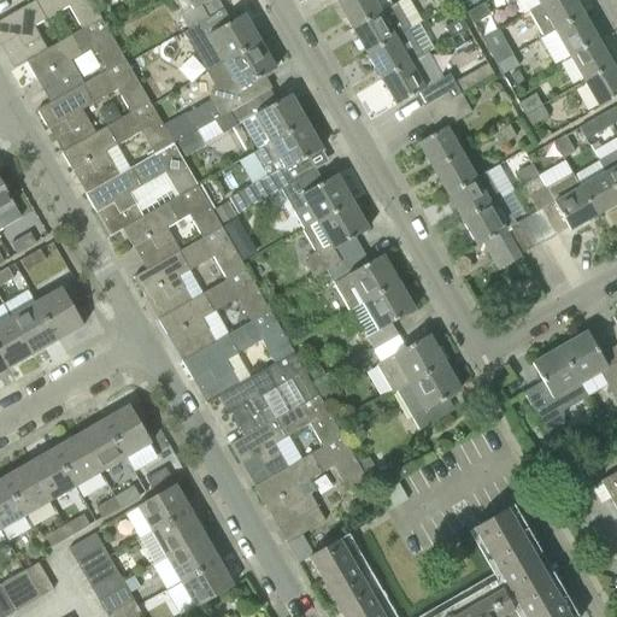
[(17,66),(46,50),(33,27),(69,6),(82,29),(101,18),(89,0),(35,0),(0,21),(0,45),(0,46),(4,43),(17,66)]
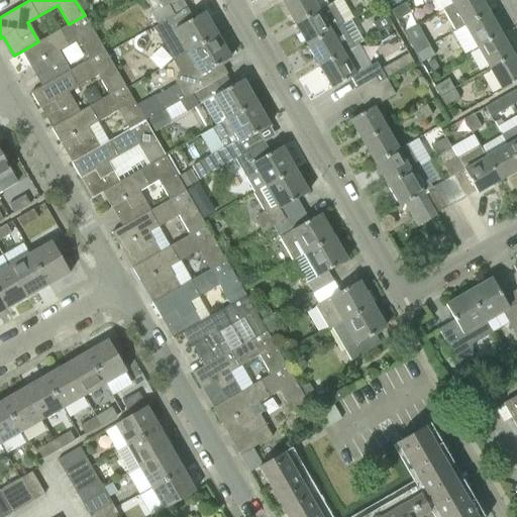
[(159,26),(188,9),(182,0),(157,0),(162,8),(151,14),(159,26)]
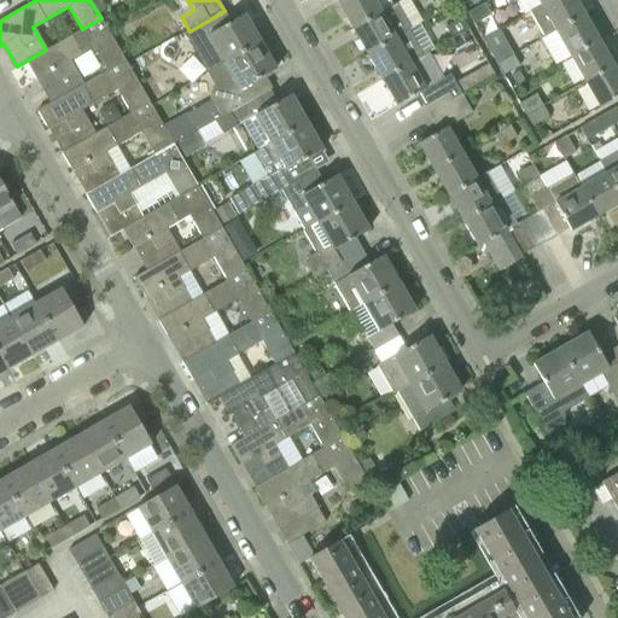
[(353,28),(382,12),(374,0),(340,0),(337,3),(353,28)]
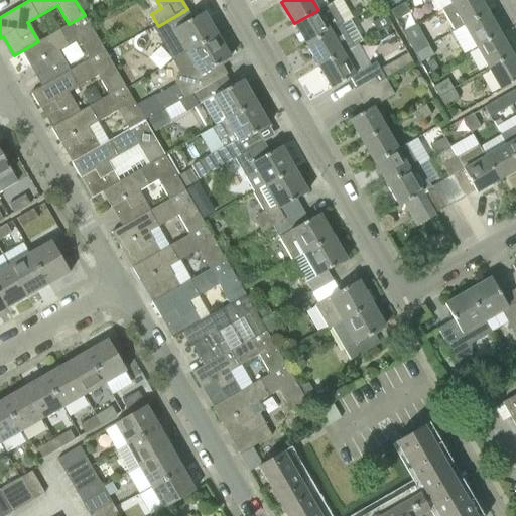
[(464,25),(487,12),(480,0),(459,0),(452,4),(442,9),(455,31),(464,25)]
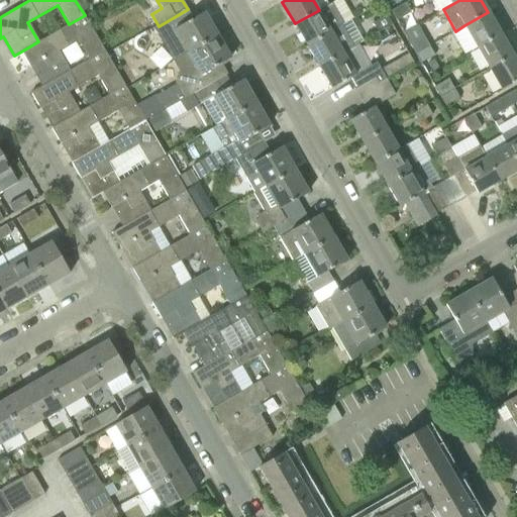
[(397,20),(410,13),(405,3),(391,11),(397,20)]
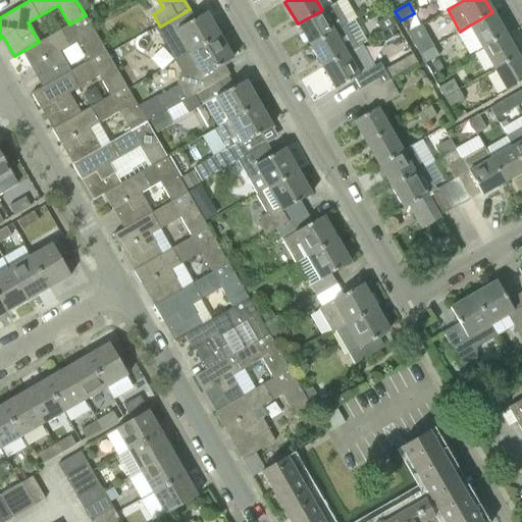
[(189,53),(219,36),(206,12),(195,18),(190,9),(160,27),(172,49),(183,43),(189,53)]
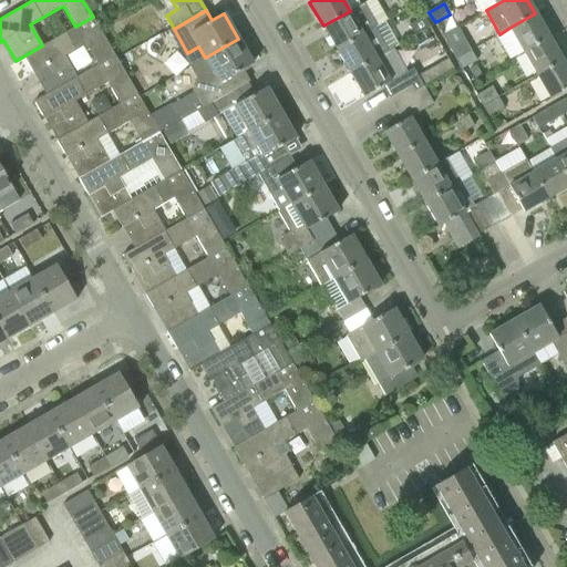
[(337,50),(364,34),(350,11),(323,26),(337,50)]
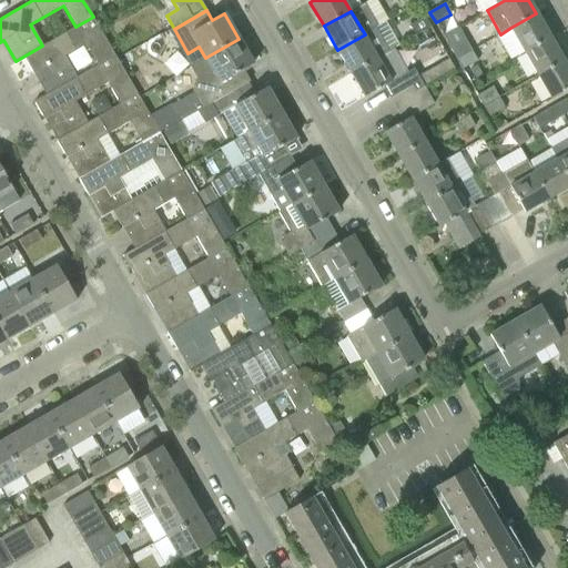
[(525,52),(549,38),(536,13),(510,28),(525,52)]
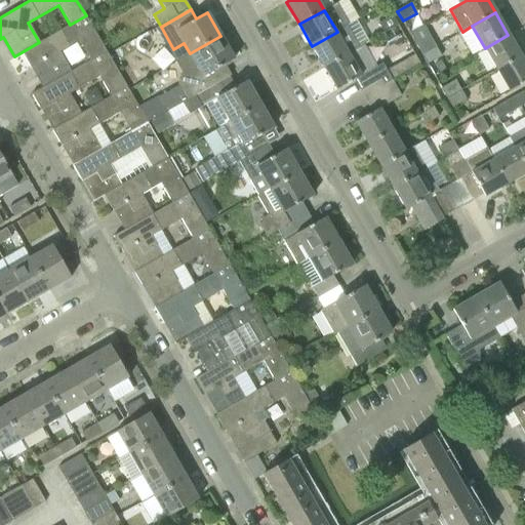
[(45,86),(71,72),(59,52),(79,41),(90,61),(107,51),(86,15),(70,25),(39,42),(14,56),(11,58),(12,59),(23,53),(32,69),(34,67),(45,86)]
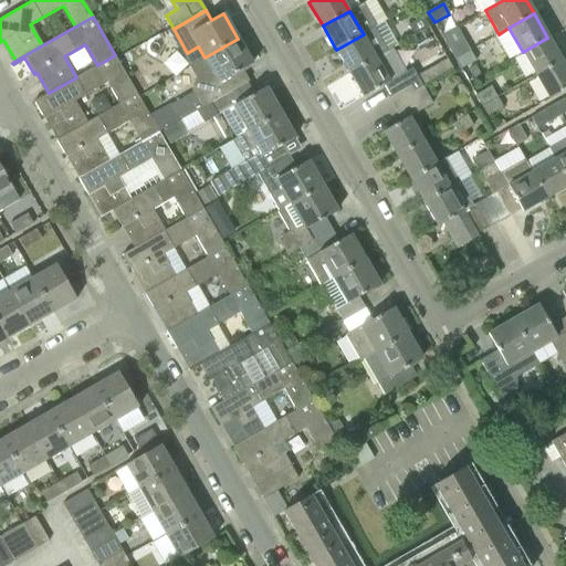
[(413,35),(429,27),(422,17),(408,25),(413,35)]
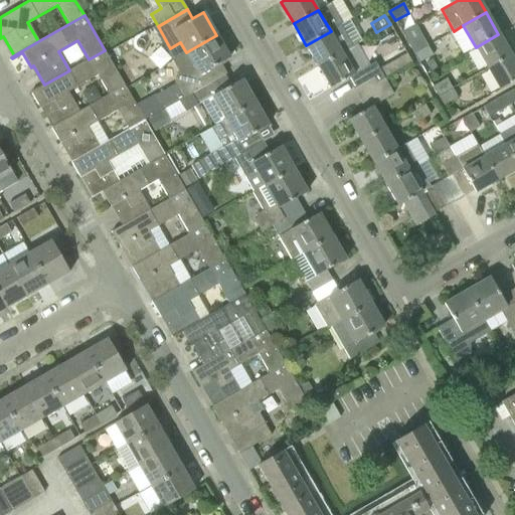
[(318,66),(343,52),(331,31),(306,45),(318,66)]
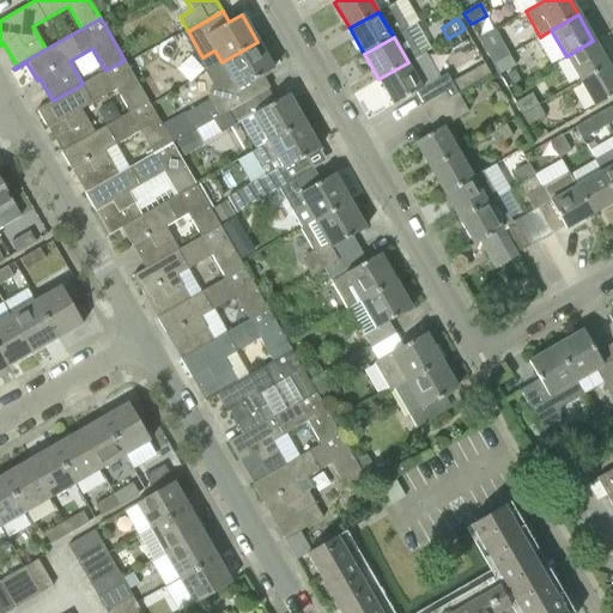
[(581,82),(608,66),(593,41),(566,56),(581,82)]
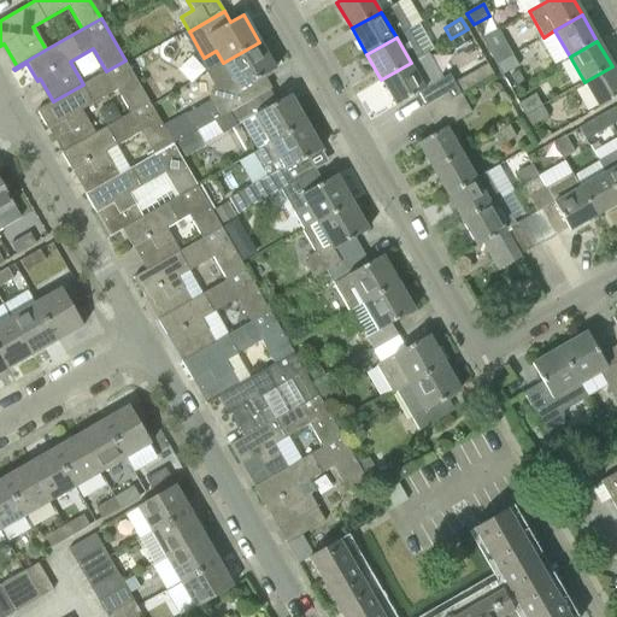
[(228,112),(259,94),(269,88),(263,77),(275,70),(259,42),(223,63),(205,72),(228,112)]
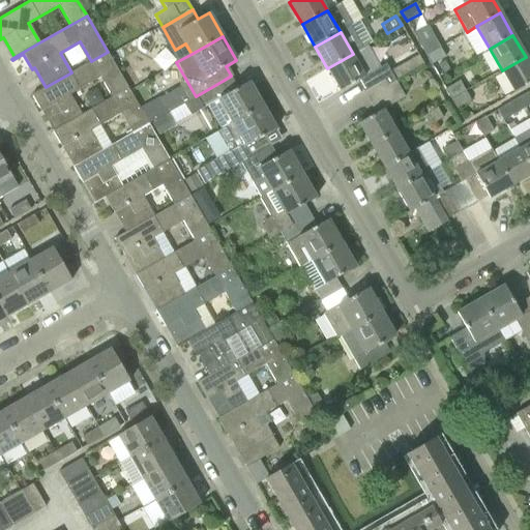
[(425,55),(440,48),(434,38),(420,46),(425,55)]
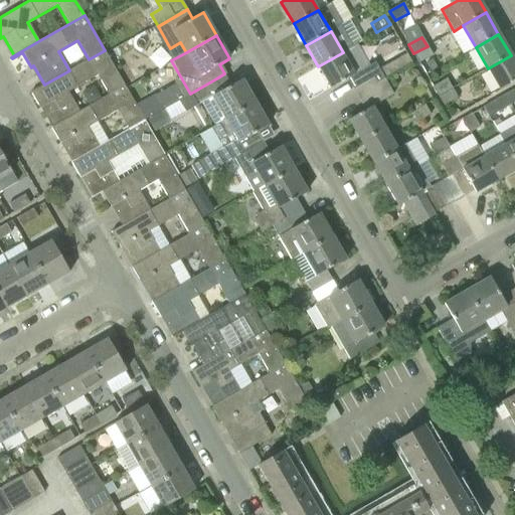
[(347,78),(353,90),(374,77),(376,80),(383,76),(410,63),(404,52),(378,67),(374,62),(369,65),(357,43),(351,47),(343,52),(318,66),(331,88),(347,78)]
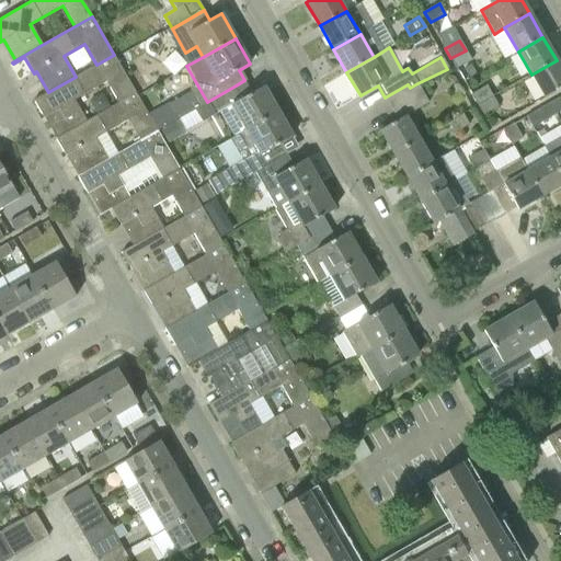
[(456,69),(472,60),(466,50),(450,58),(456,69)]
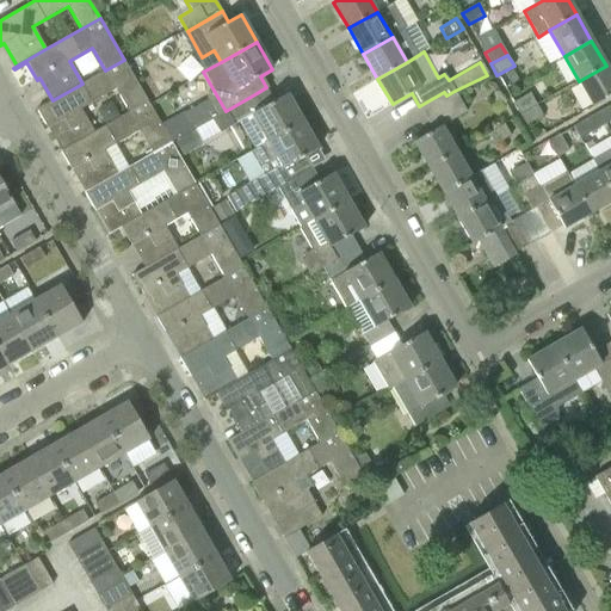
[(63,149),(93,133),(80,110),(116,90),(129,112),(148,102),(124,60),(105,71),(82,84),(53,100),(37,109),(48,128),(51,127),(63,149)]
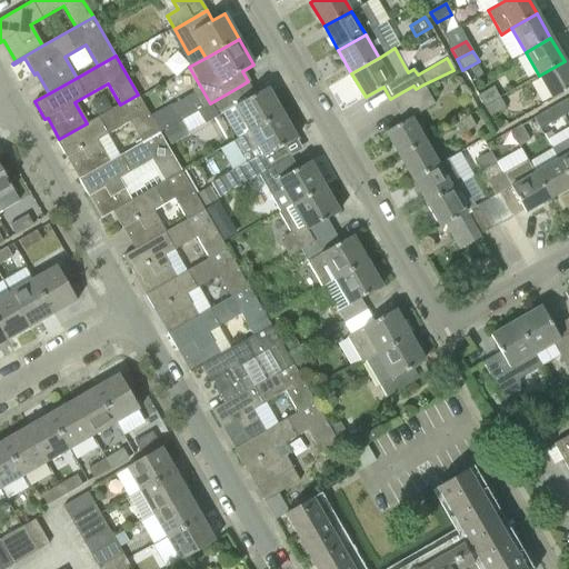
[(552,99),(568,89),(568,69),(565,61),(539,76),(552,99)]
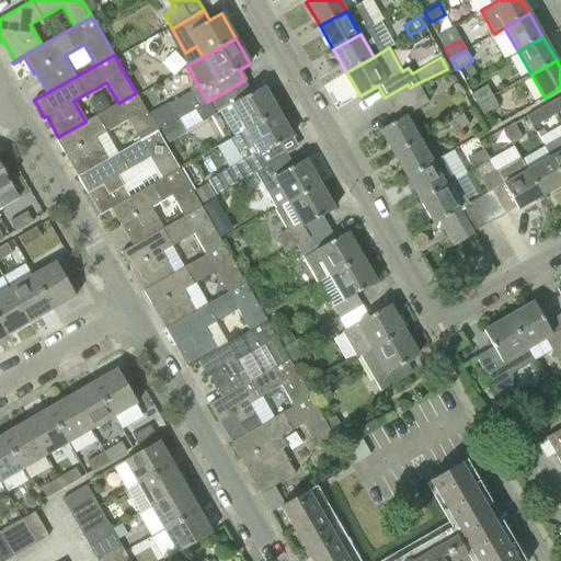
[(391,109),(398,119),(379,130),(393,153),(420,138),(407,115),(428,103),(418,83),(410,88),(414,96),(391,109)]
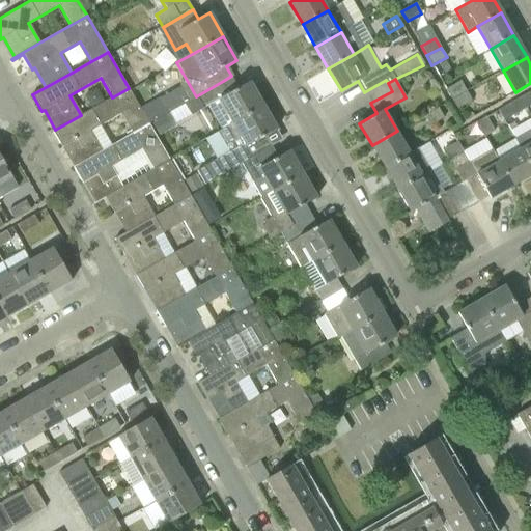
[(386,80),(364,92),(366,95),(370,103),(392,91),(388,83),(386,80)]
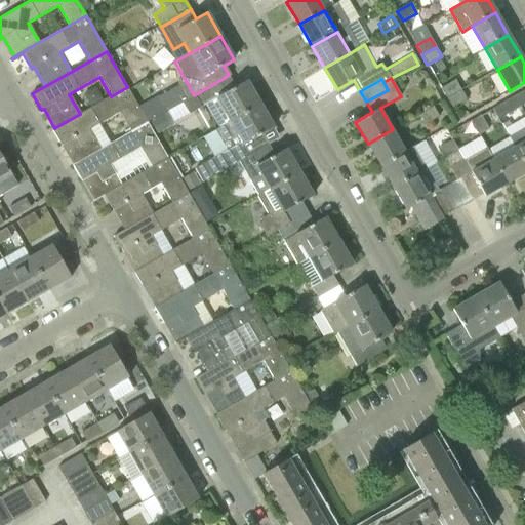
[(230,122),(259,105),(246,81),(227,91),(220,80),(194,95),(201,107),(207,104),(219,127),(230,122)]
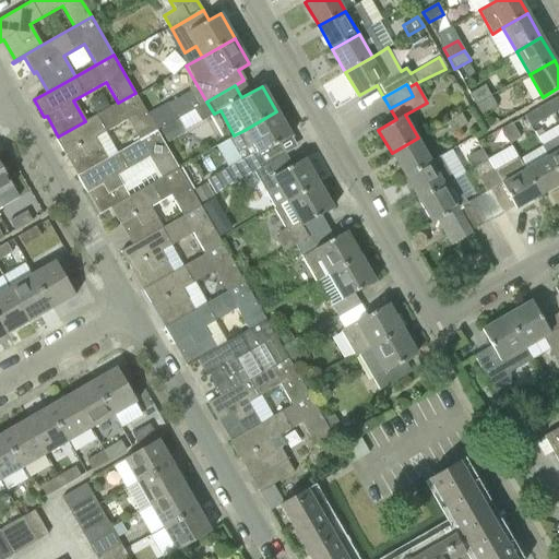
[(475,105),(490,96),(485,85),(470,94),(475,105)]
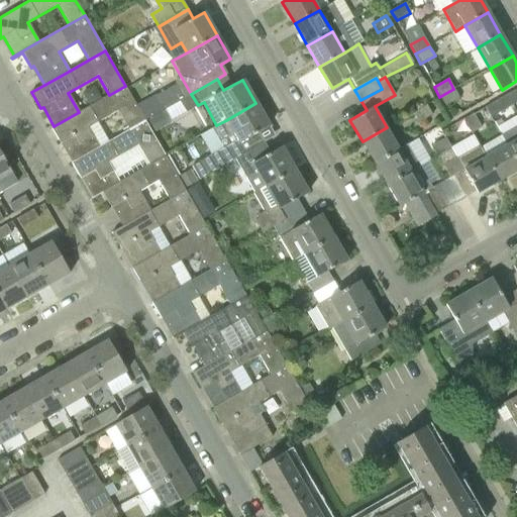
[(74,161),(100,146),(89,127),(118,110),(129,130),(145,121),(125,86),(109,95),(79,112),(54,126),(52,127),(61,143),(64,141),(74,161)]
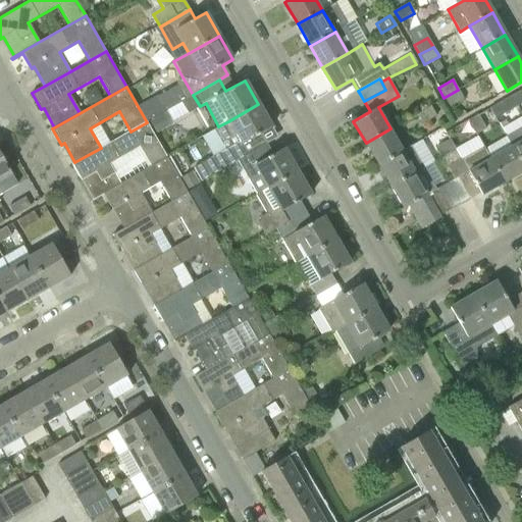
[(518,106),(521,103),(521,89),(512,95),(518,106)]
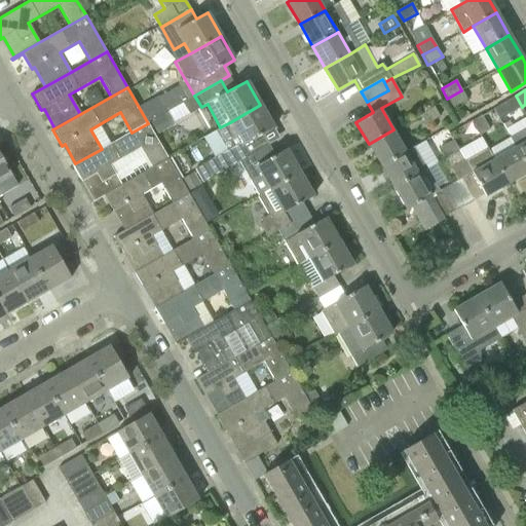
[(453,108),(467,100),(461,90),(447,99),(453,108)]
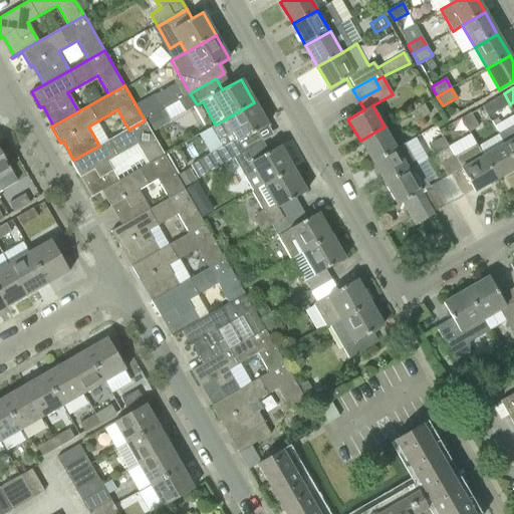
[(510,104),(504,93),(498,97),(491,101),(497,111),(510,104)]
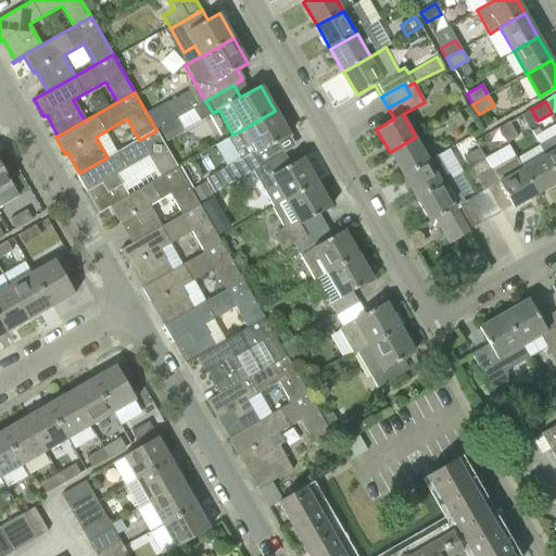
[(167,102),(147,114),(156,130),(177,117),(167,102)]
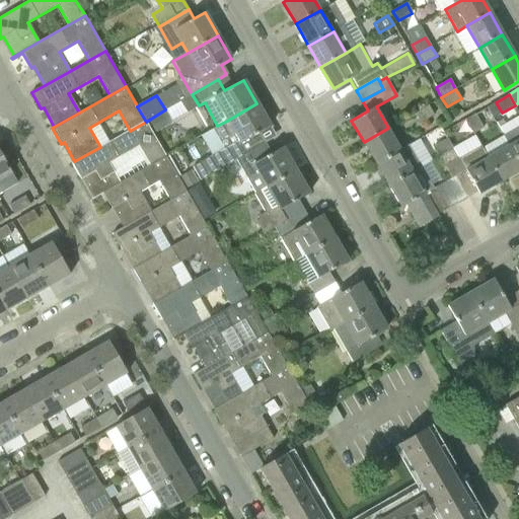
[(237,159),(266,143),(260,133),(271,127),(256,103),(227,121),(238,141),(194,166),(202,179),(236,160),(237,159)]
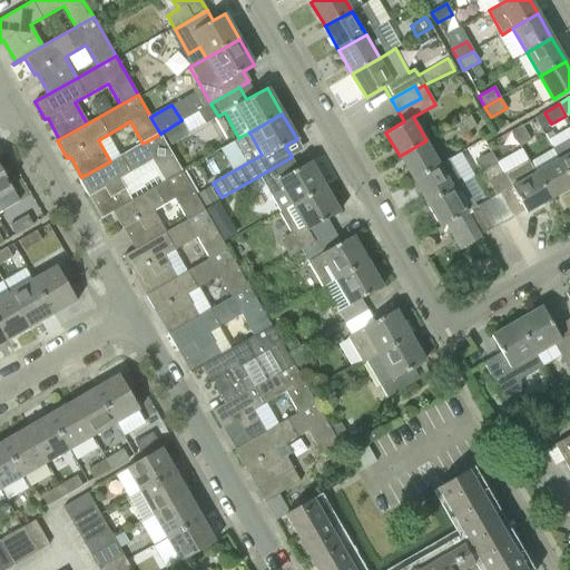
[(461,135),(477,127),(471,116),(454,125),(461,135)]
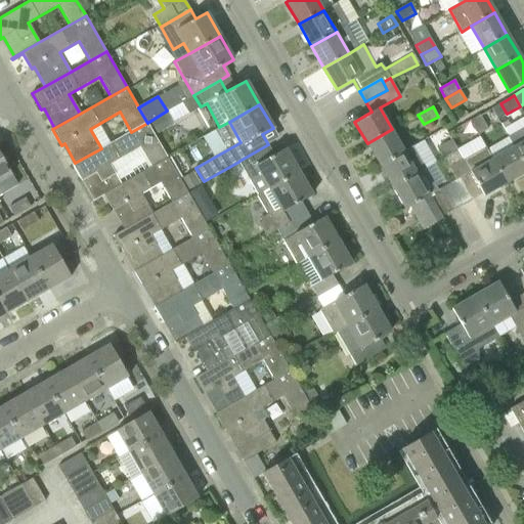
[(511,132),(523,124),(523,113),(523,112),(505,121),(511,132)]
